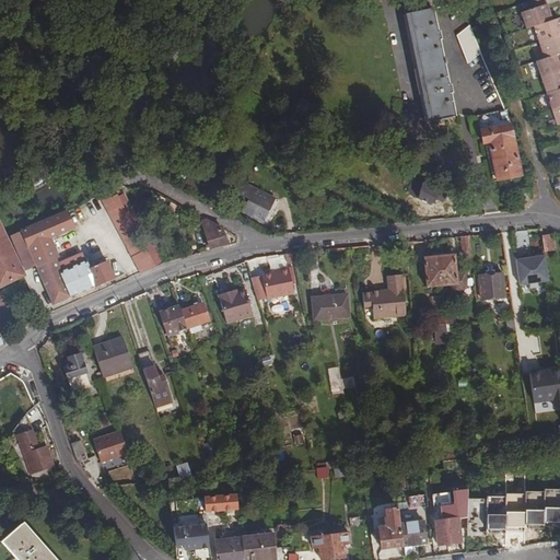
[(551,21),(549,12),(546,13),(545,10),(548,10),(545,0),(532,0),(531,1),(528,1),(531,9),(521,12),(526,28),(534,26),(551,21)]
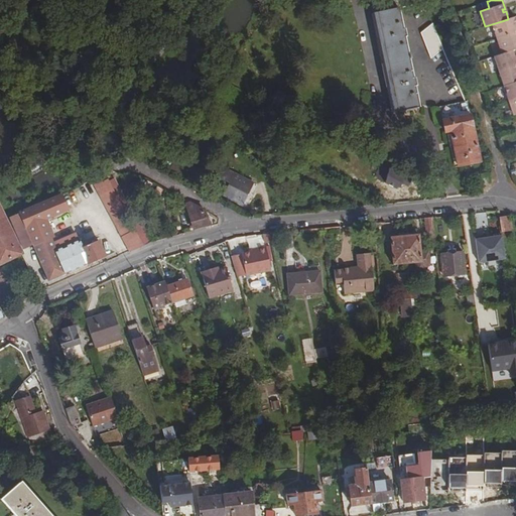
[(392,118),(417,113),(412,91),(414,91),(413,84),(411,85),(407,66),(409,65),(409,60),(406,61),(403,42),(405,42),(404,34),(401,35),(397,12),(373,16),(392,118)]
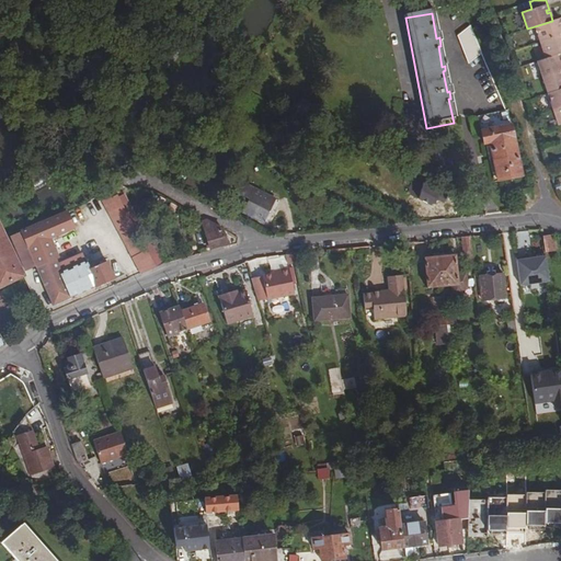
[(560,21),(560,18),(552,21),(535,26),(540,43),(560,35),(560,21)]
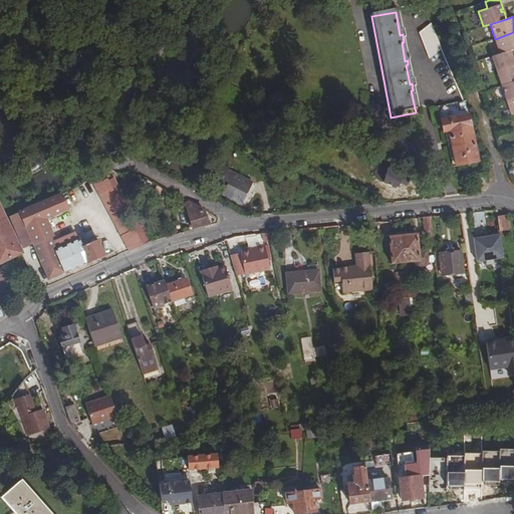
[(419,38),(427,62),(441,51),(431,28),(419,38)]
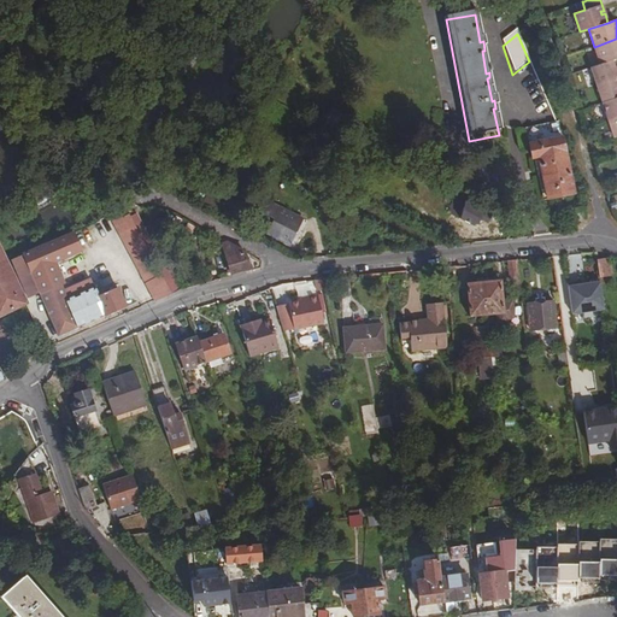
[(616,58),(616,39),(594,47),(600,64),(612,60),(616,58)]
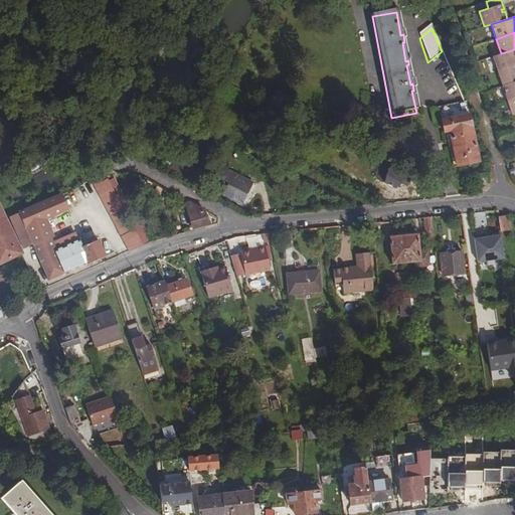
[(511,61),(511,58),(513,57),(511,50),(501,53),(494,55),(499,70),(508,67),(514,64),(514,63),(514,60),(511,61)]
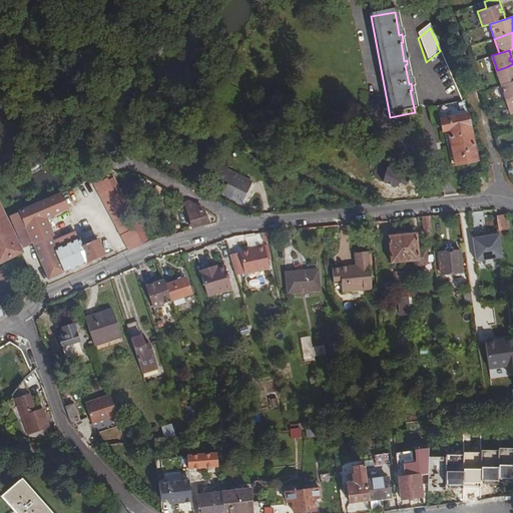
[(512,80),(512,71),(512,70),(512,69),(512,64),(506,67),(497,70),(501,85),(512,80)]
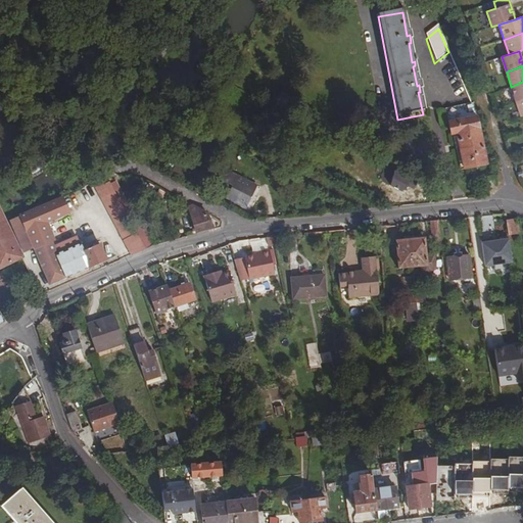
[(522,99),(522,82),(511,87),(516,101),(522,99)]
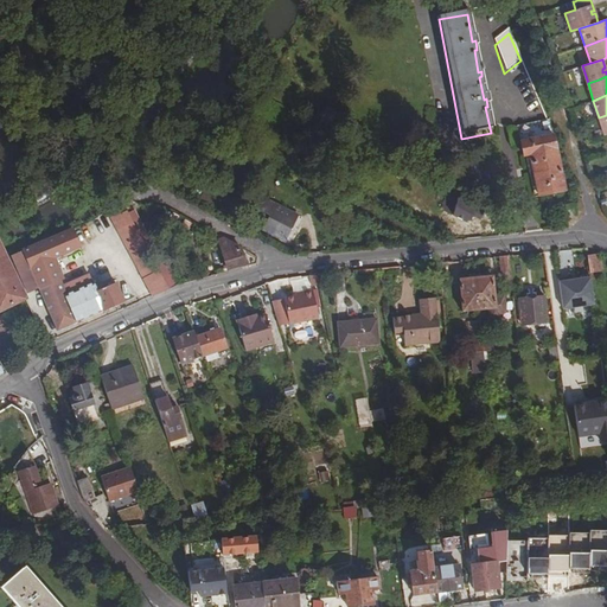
[(525,163),(536,200),(562,195),(543,126),(510,134),(518,165),(525,163)]
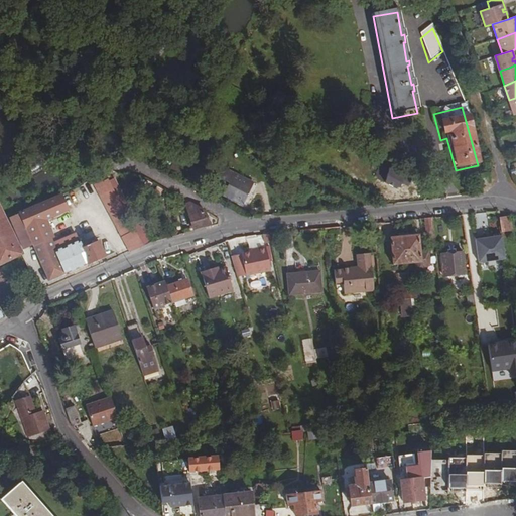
[(440,140),(449,172),(456,170),(446,138),(440,140)]
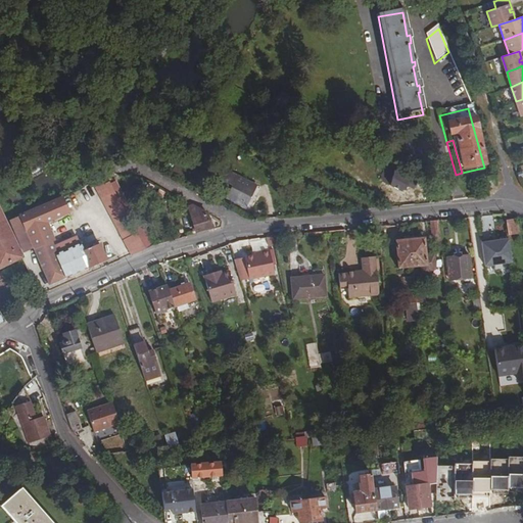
[(176,161),(172,170),(187,178),(191,170),(176,161)]
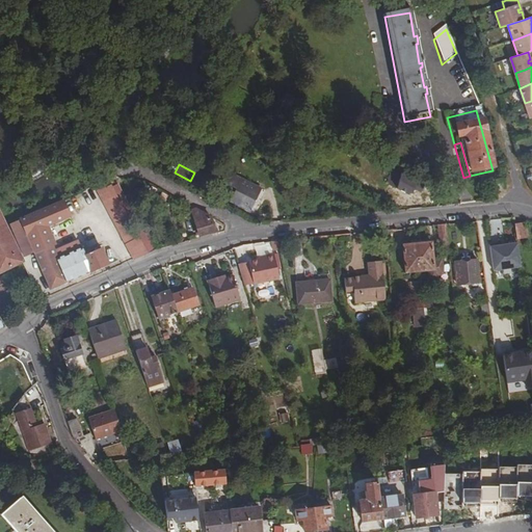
[(237,178),(220,169),(216,179),(240,190),(234,201),(251,211),(264,190),(245,181),(237,177),(237,178)]
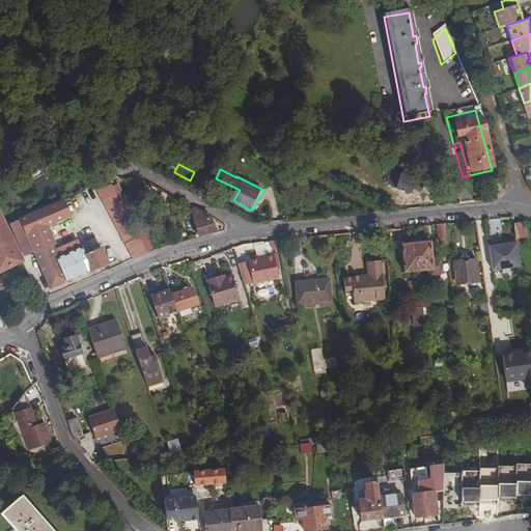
[(413,196),(415,192),(421,195),(424,188),(401,176),(397,191),(409,197),(413,196)]
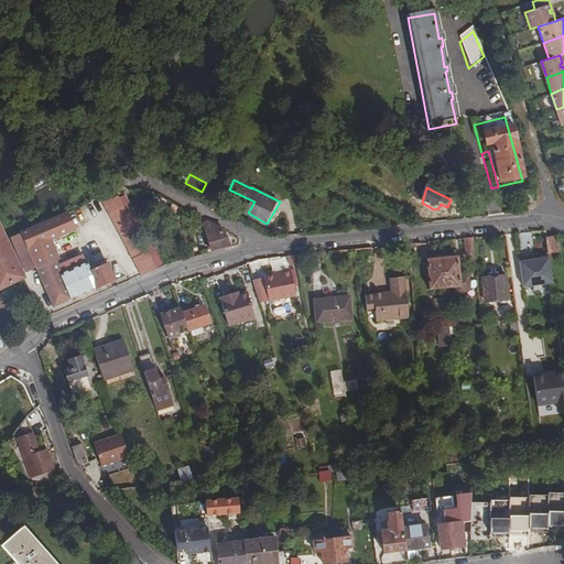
[(522,194),(525,204),(537,201),(533,191),(522,194)]
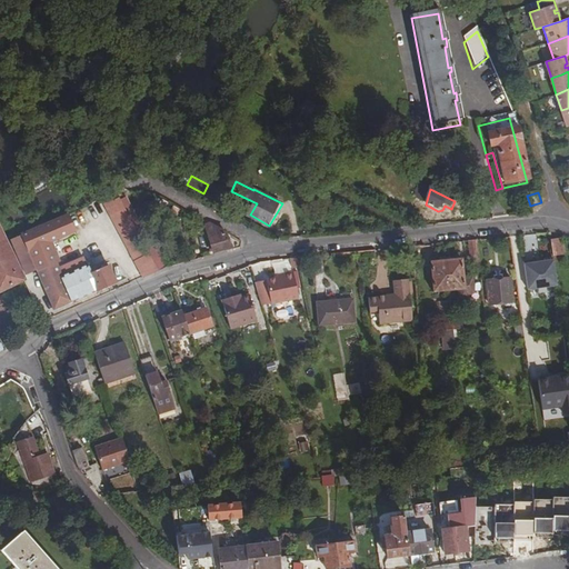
[(149,252),(148,250),(120,198),(113,200),(111,198),(101,203),(132,259),(143,278),(160,271),(159,270),(149,252)]
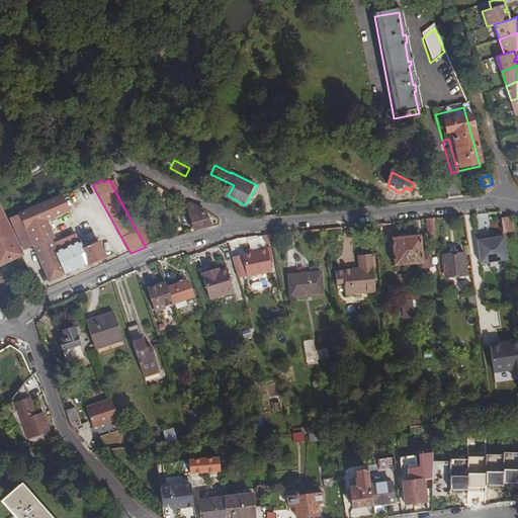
[(49,282),(49,283),(105,259),(98,243),(85,248),(81,250),(78,244),(75,236),(54,245),(52,240),(55,239),(47,221),(69,211),(64,198),(25,214),(11,220),(10,221),(24,252),(26,251),(34,247),(49,282)]
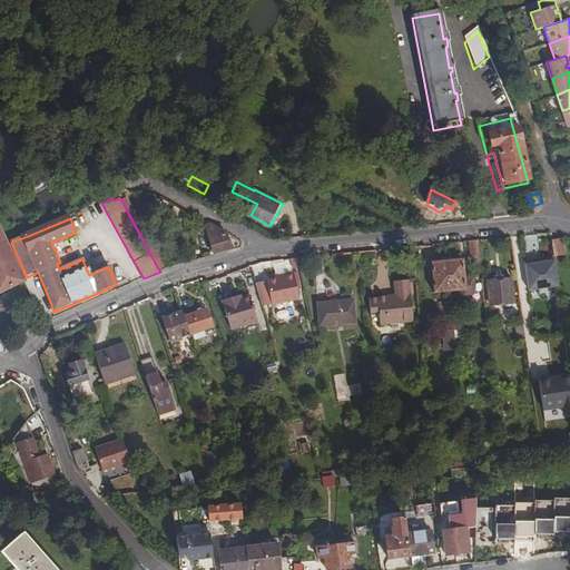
[(206,226),(213,252),(232,247),(228,235),(212,225),(206,226)]
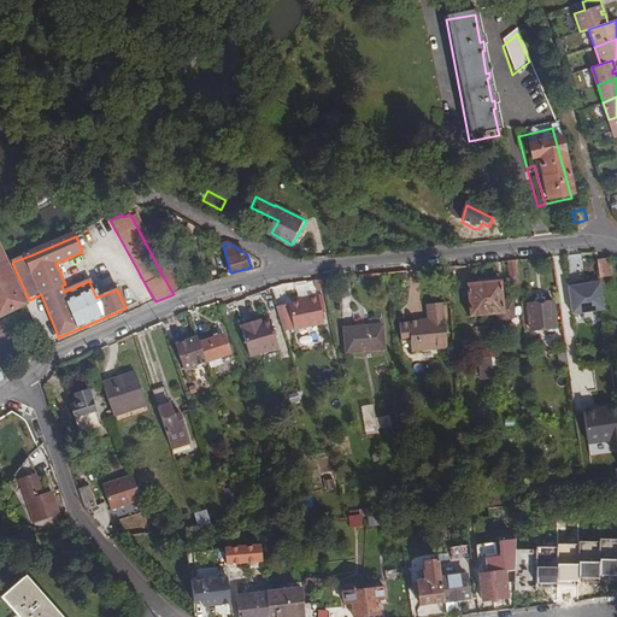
[(12,257),(13,262),(30,256),(29,253),(28,248),(11,256),(12,257)]
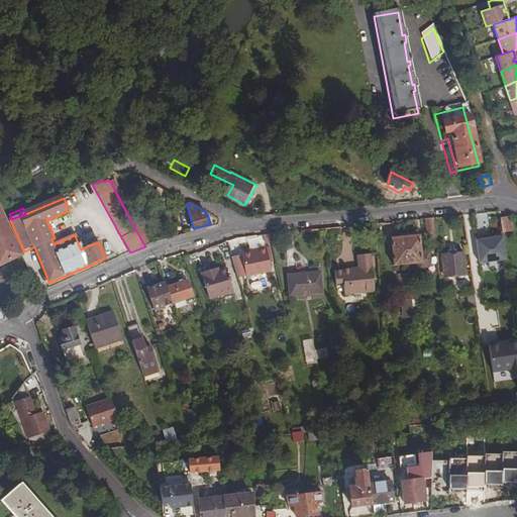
[(0,264),(20,254),(2,216),(0,212),(0,264)]
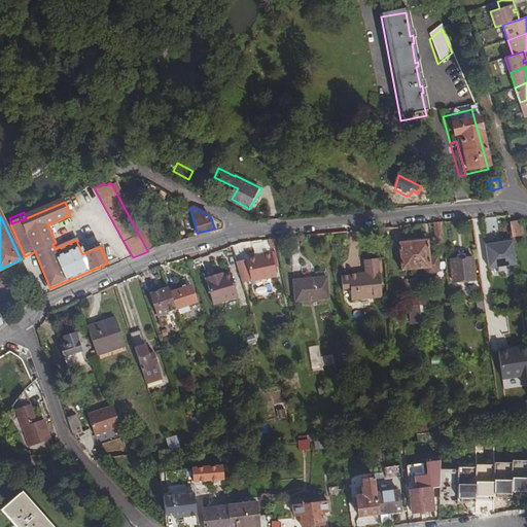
[(511,222),(514,238),(523,237),(520,221),(511,222)]
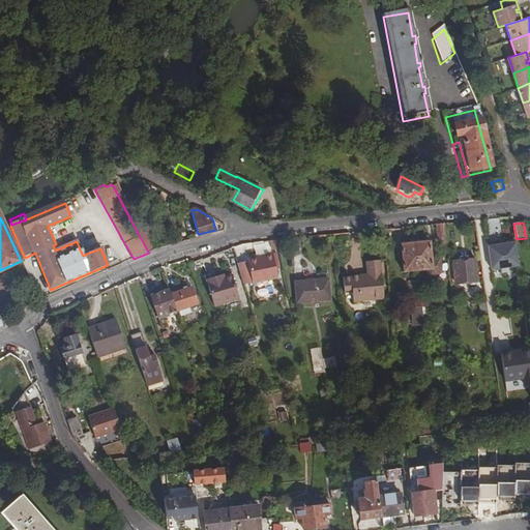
[(437,225),(439,240),(446,238),(445,225),(437,225)]
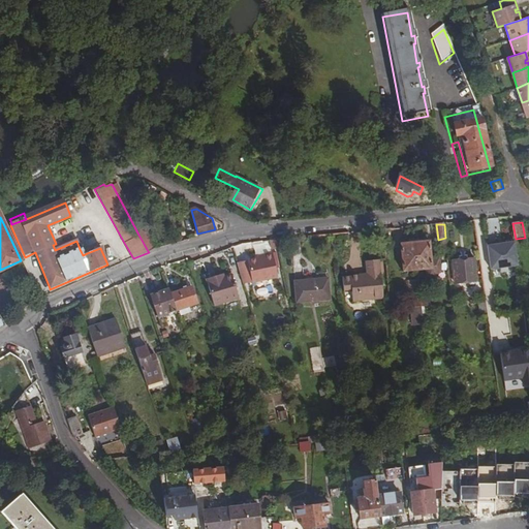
[(138,235),(148,251),(157,248),(147,229),(138,235)]
